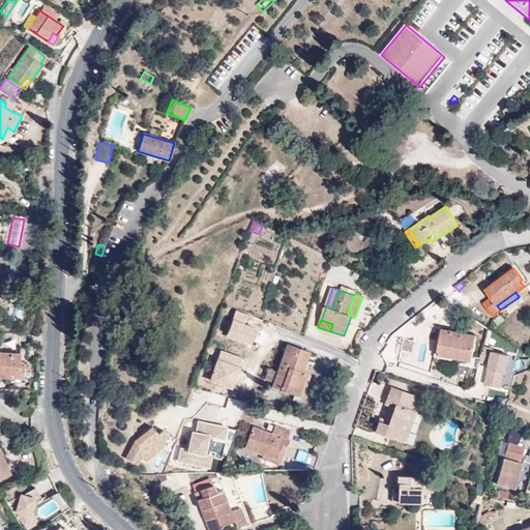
[(438,354),(472,360),(476,335),(442,329),(438,354)]
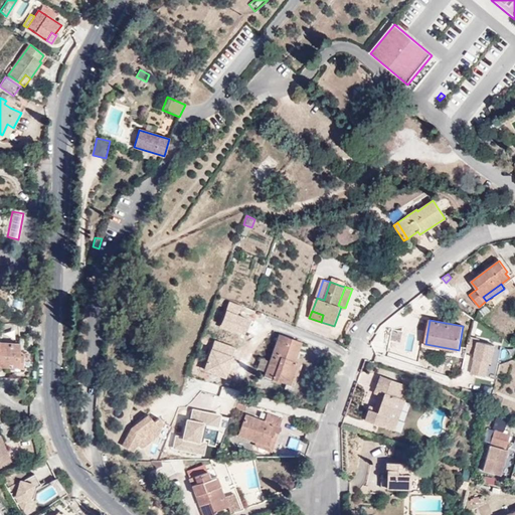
[(273,379),(287,383),(290,384),(297,363),(294,361),(300,342),(286,336),(287,332),(282,331),(281,335),(279,334),(270,362),(266,371),(266,372),(274,374),(273,379)]
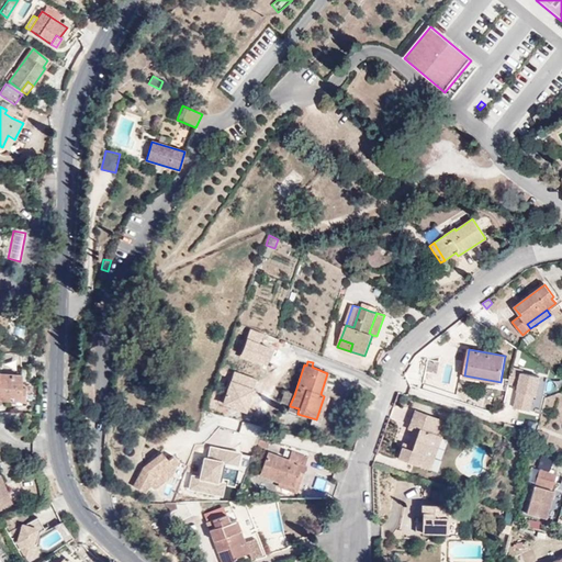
[(0,398),(24,401),(25,388),(21,388),(22,375),(0,374),(0,398)]
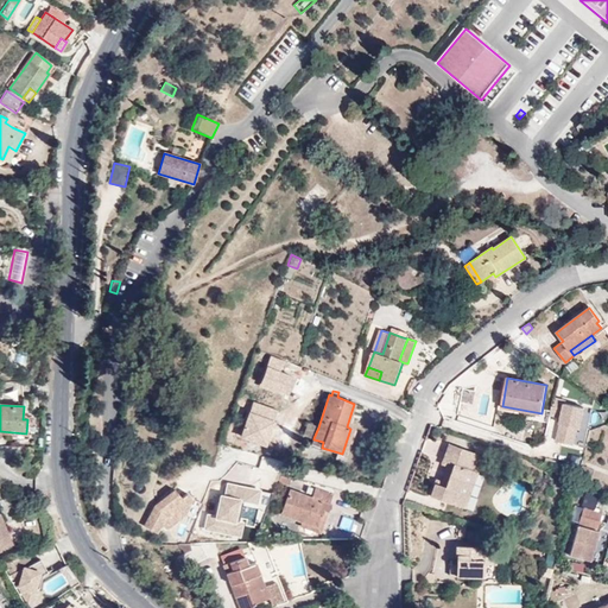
[(555,442),(583,448),(591,412),(563,405),(555,442)]
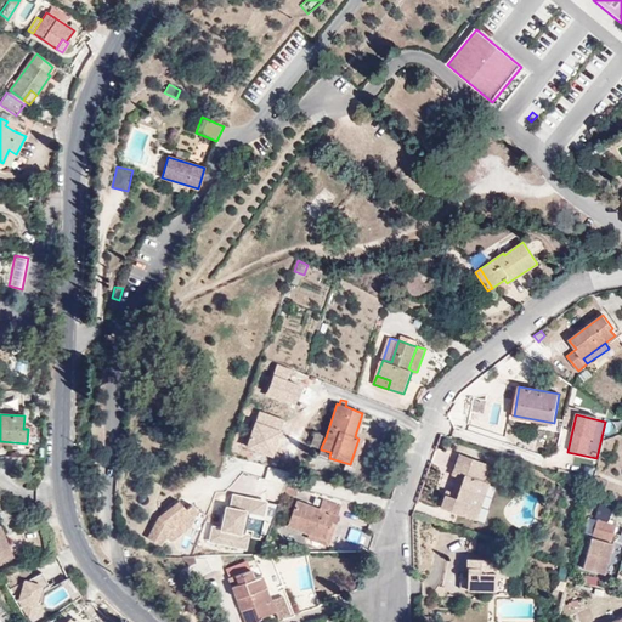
[(321,448),(326,437),(316,434),(312,445),(321,448)]
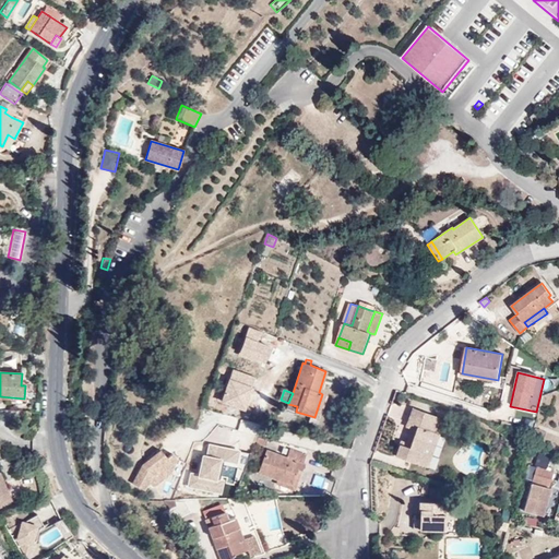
[(314,417),(311,416),(309,421),(318,425),(328,396),(322,394),(314,417)]
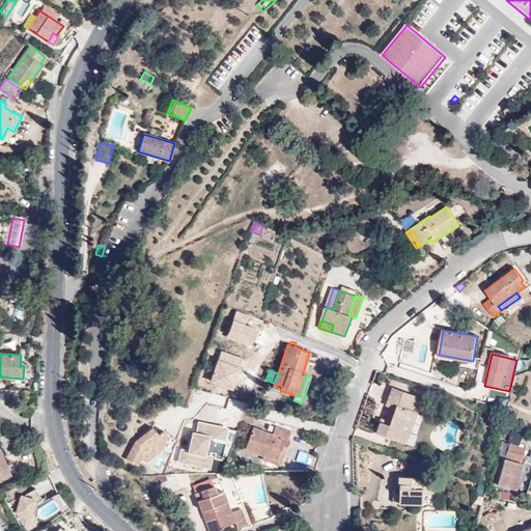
[(375,432),(397,441),(401,429),(409,432),(416,413),(412,412),(417,397),(391,388),(386,402),(396,406),(389,425),(380,422),(375,432)]
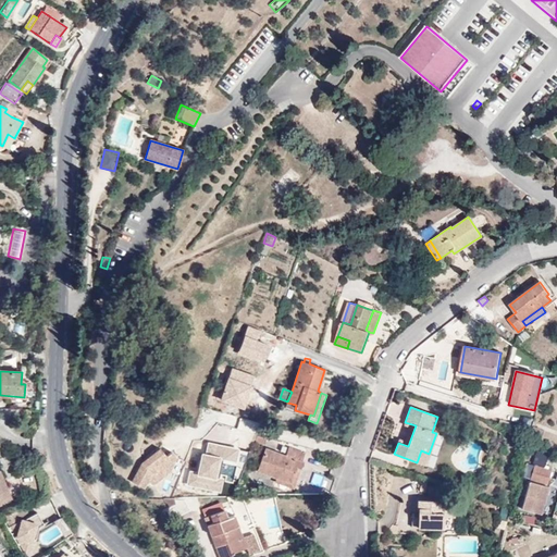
[(399,440),(398,443),(408,446),(416,425),(405,422),(404,425),(410,428),(406,442),(399,440)]
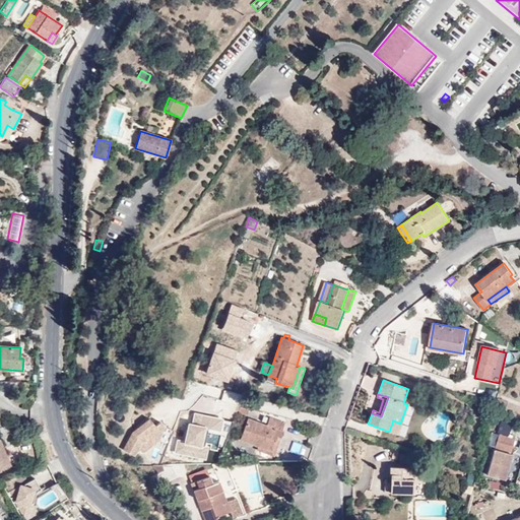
[(496,407),(493,417),(504,420),(507,410),(496,407)]
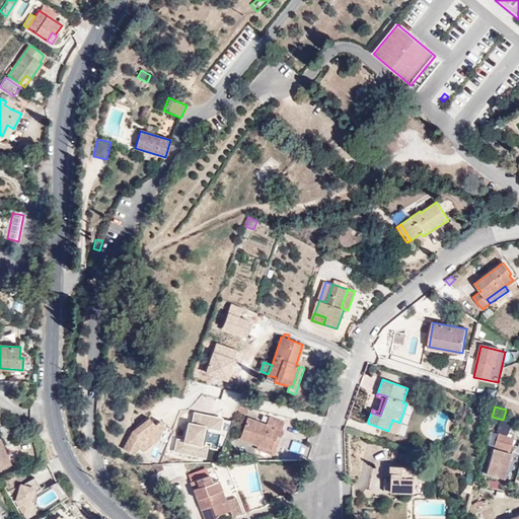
[(123,451),(134,457),(138,449),(147,455),(164,425),(144,414),(123,451)]
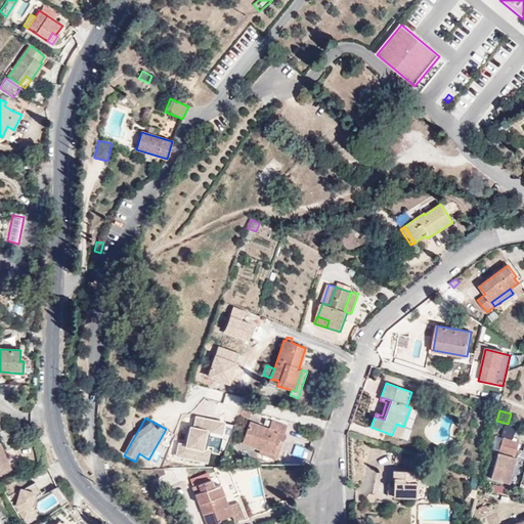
[(177,443),(174,459),(206,464),(209,446),(228,449),(232,423),(193,418),(191,429),(187,428),(184,444),(177,443)]
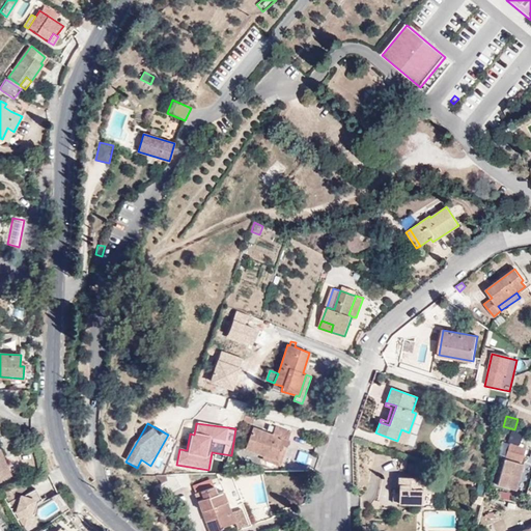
[(246,450),(264,456),(278,462),(282,448),(286,449),(289,439),(288,438),(290,432),(274,427),(272,435),(253,428),(246,450)]
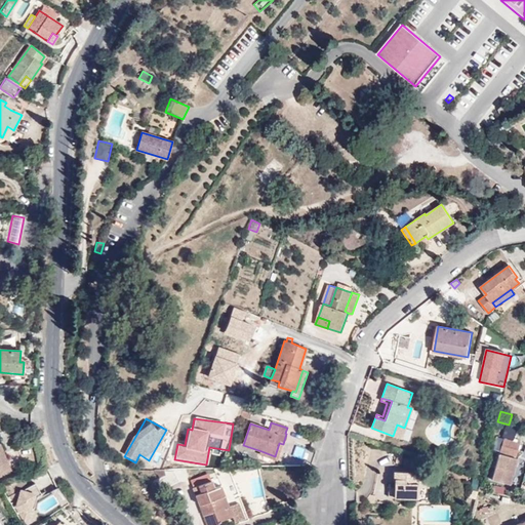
[(397,425),(393,436),(401,439),(404,428),(397,425)]
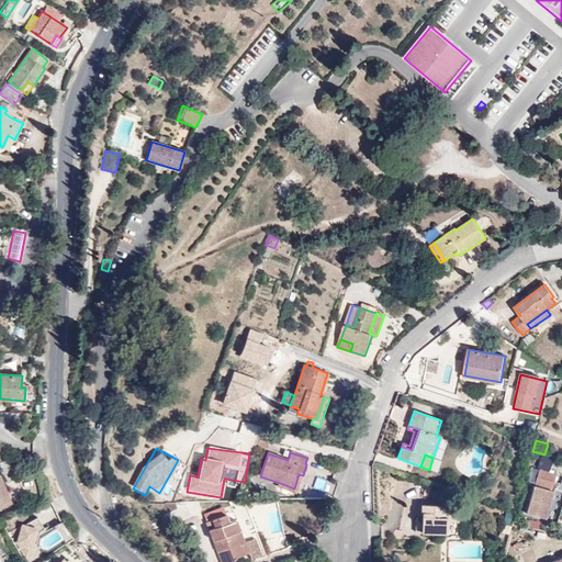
[(529,482),(535,484),(539,470),(534,469),(529,482)]
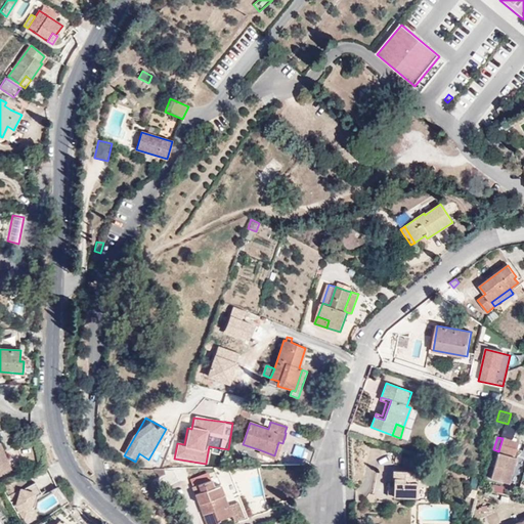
[(515,456),(519,443),(503,438),(498,451),(515,456)]
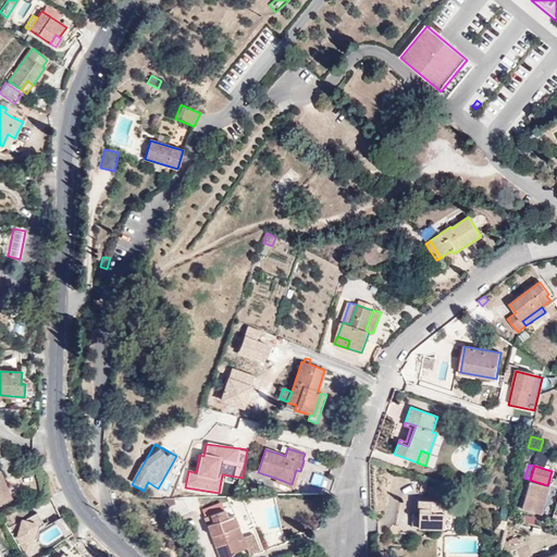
[(292,484),(277,479),(276,482),(294,489),(300,471),(296,470),(292,484)]
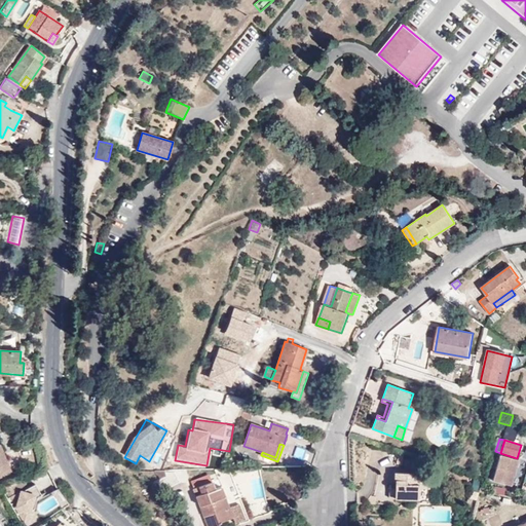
[(0,476),(11,472),(0,446),(0,476)]
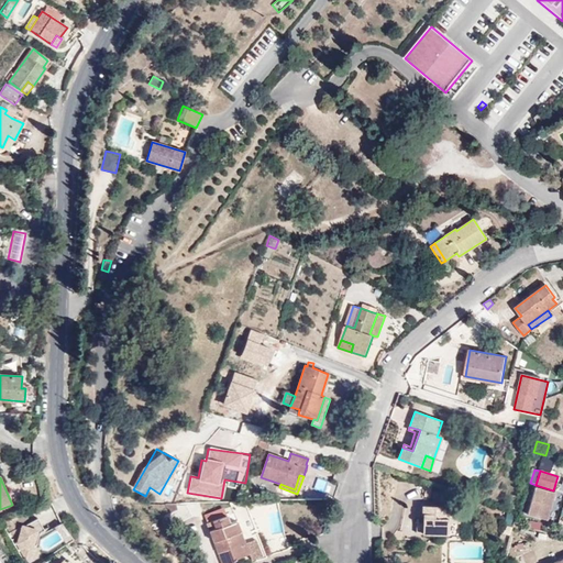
[(547,521),(555,494),(536,487),(527,515),(547,521)]
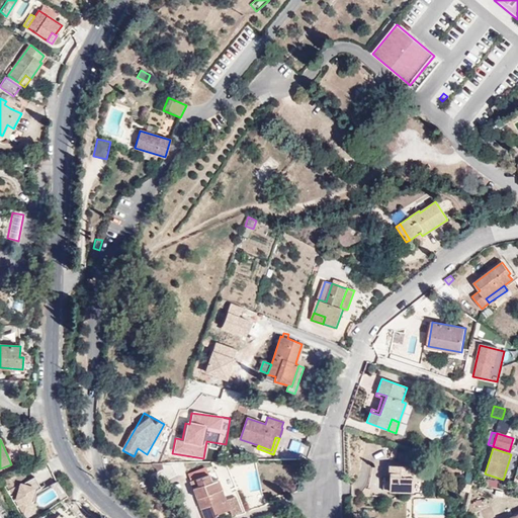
[(162,462),(151,463),(156,472),(163,469),(162,462)]
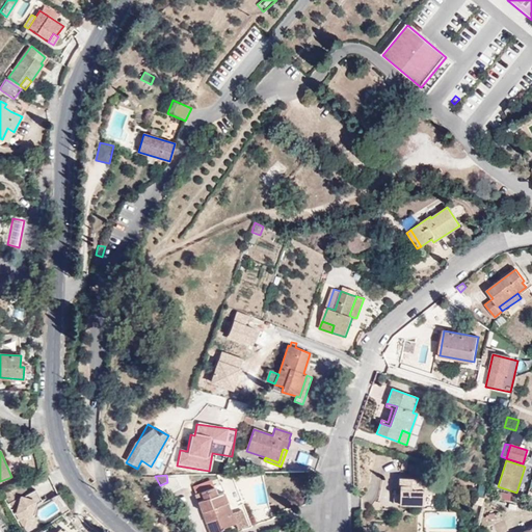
[(394,503),(423,504),(424,494),(433,494),(433,480),(422,480),(422,478),(399,478),(399,495),(394,495),(394,503)]
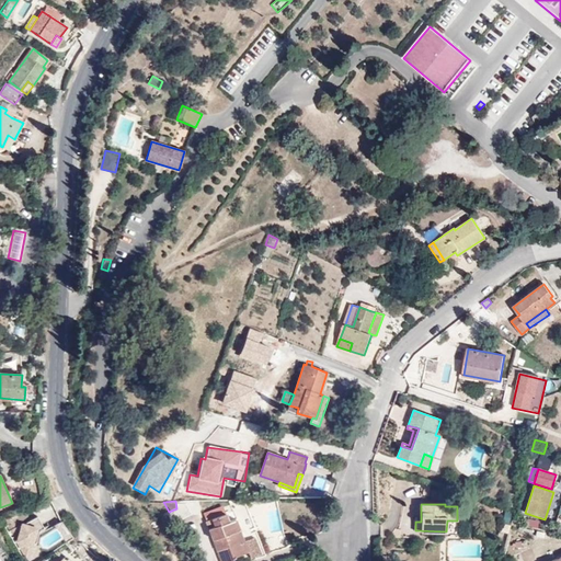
[(204,514),(207,522),(226,514),(222,506),(204,514)]
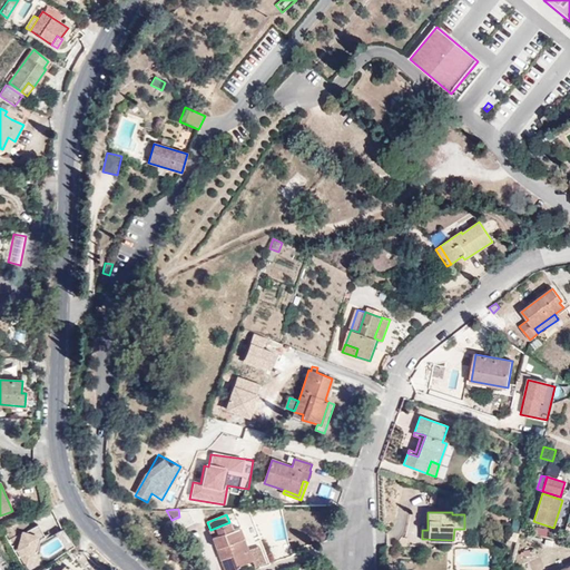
[(229,522),(210,530),(225,569),(234,569),(238,569),(237,567),(248,562),(244,552),(248,550),(239,527),(233,530),(229,522)]
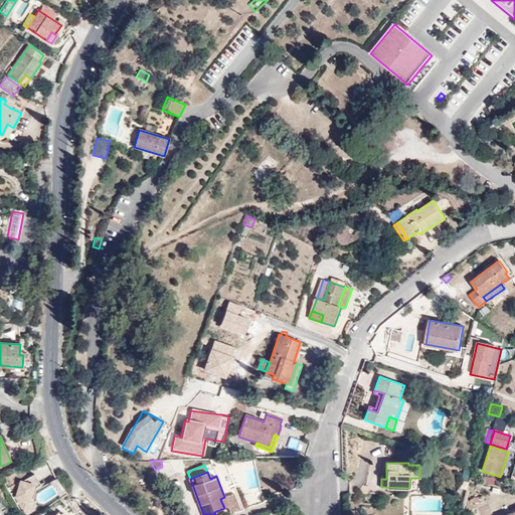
[(410,478),(409,488),(409,490),(419,490),(419,478),(410,478)]
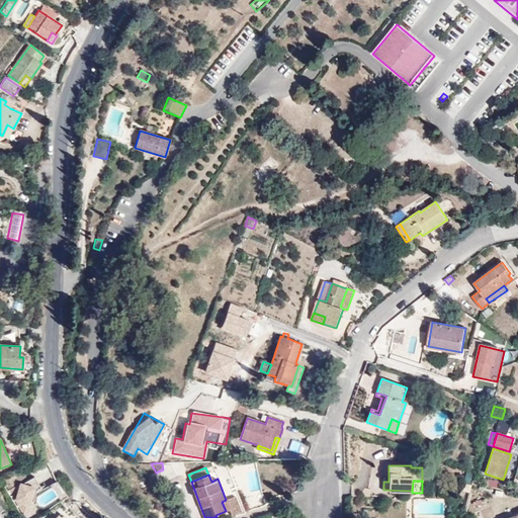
[(33,498),(42,510),(64,495),(55,483),(33,498)]
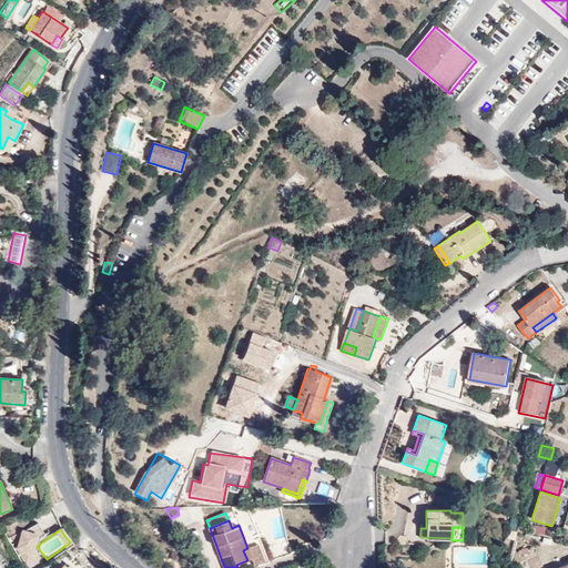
[(19,561),(36,561),(36,534),(19,534),(19,561)]
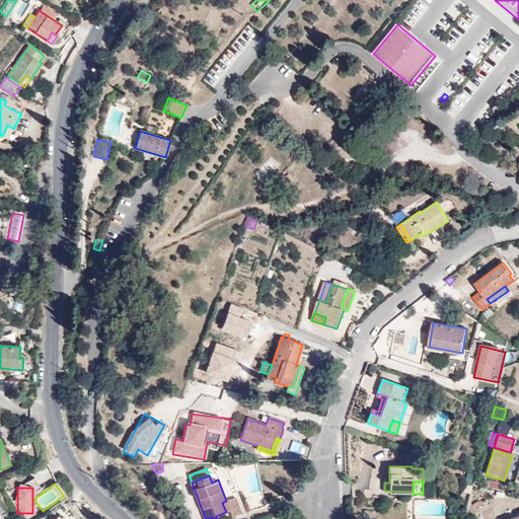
[(504,500),(506,492),(499,490),(497,498),(504,500)]
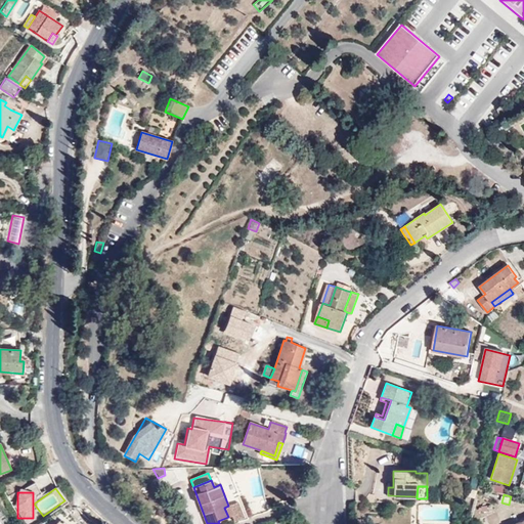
[(228,506),(231,515),(237,513),(234,504),(228,506)]
